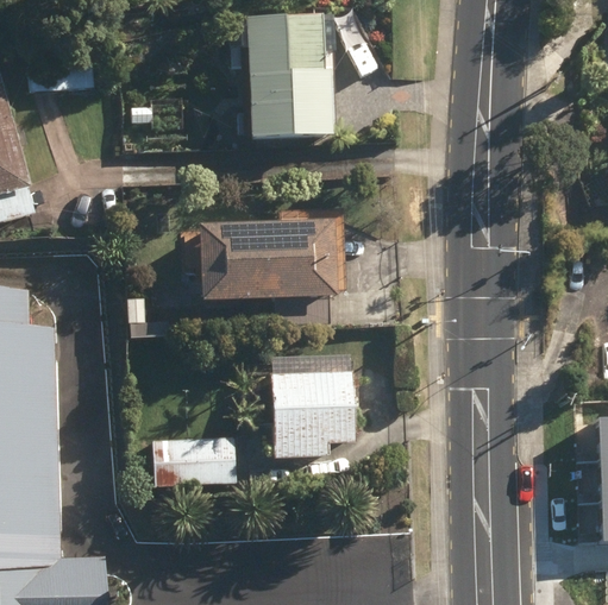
[(252,68),(252,134),(334,133),(334,67),(326,67),(326,14),(248,14),(248,21),(233,21),(233,68),(252,68)]
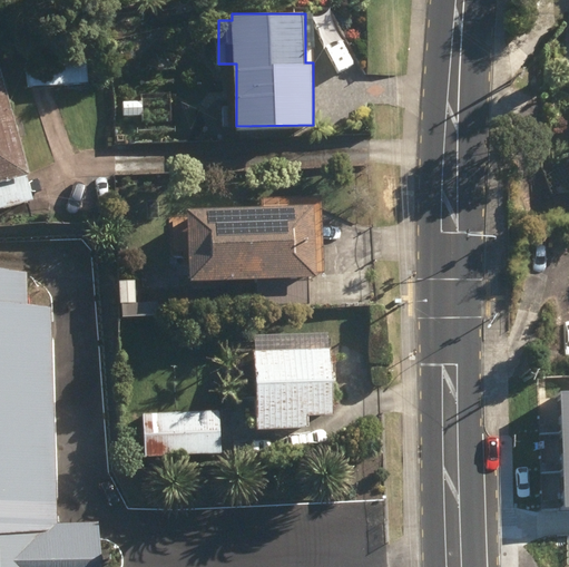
[(26,40),(28,86),(89,82),(87,36),(26,40)]
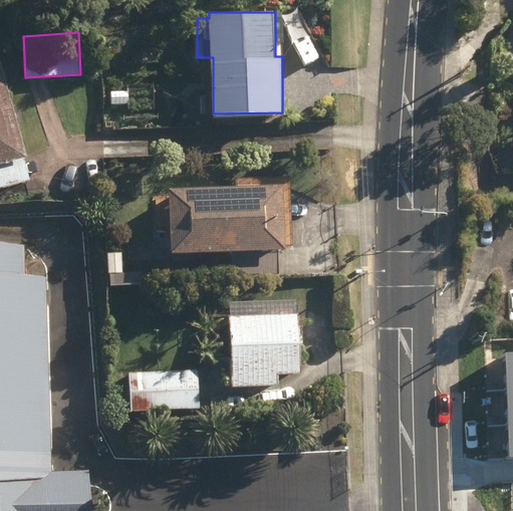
[(0,188),(31,180),(25,157),(27,157),(1,59),(0,59),(0,188)]
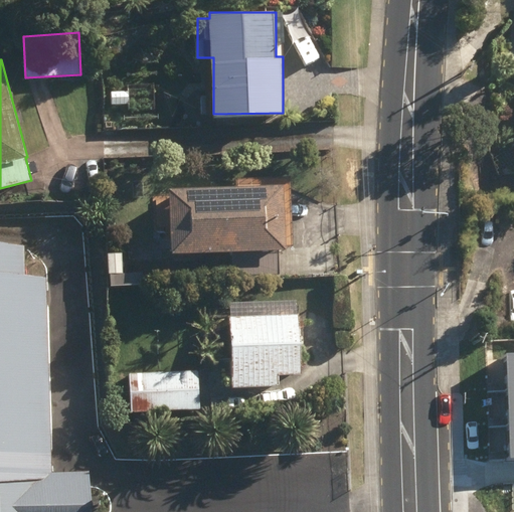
[(170,187),(172,252),(287,248),(284,184),(170,187)]
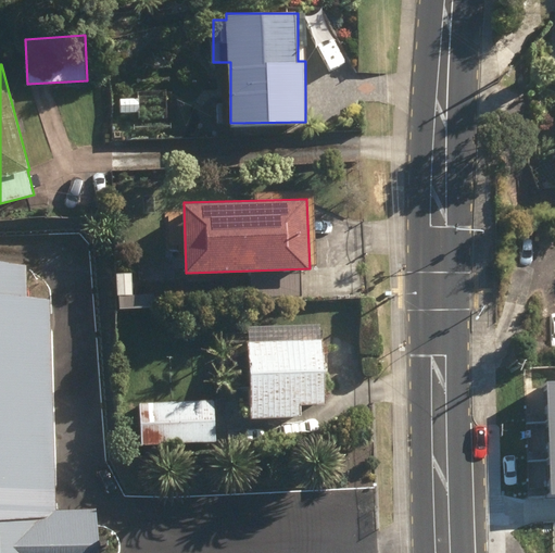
[(0,552),(99,552),(98,507),(58,508),(51,297),(28,297),(27,263),(0,263),(0,552)]
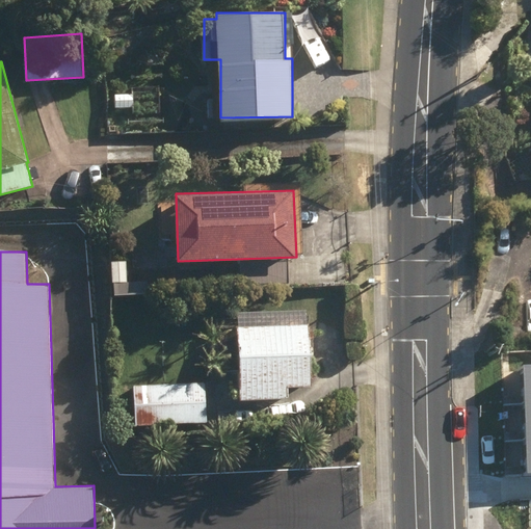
[(112,261),(113,284),(128,284),(128,261),(112,261)]
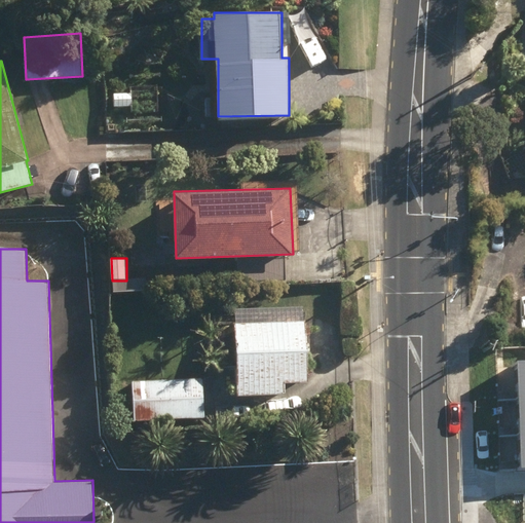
[(238,261),(238,285),(287,283),(287,259),(238,261)]
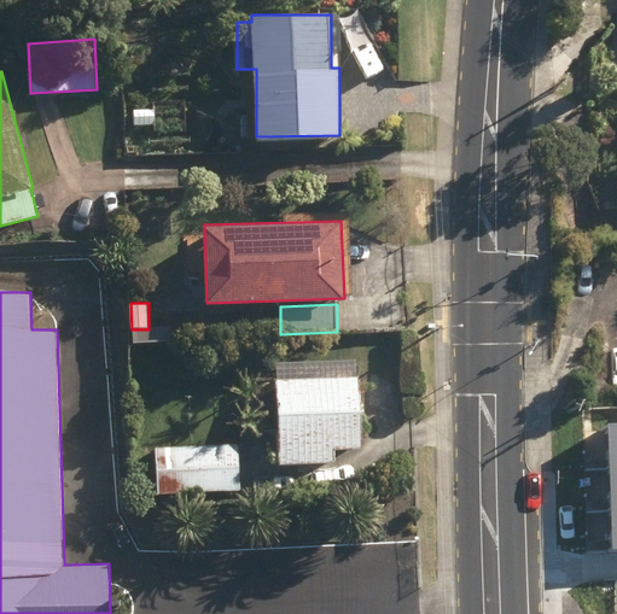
[(360,374),(274,378),(279,457),(329,456),(327,439),(364,438),(360,374)]
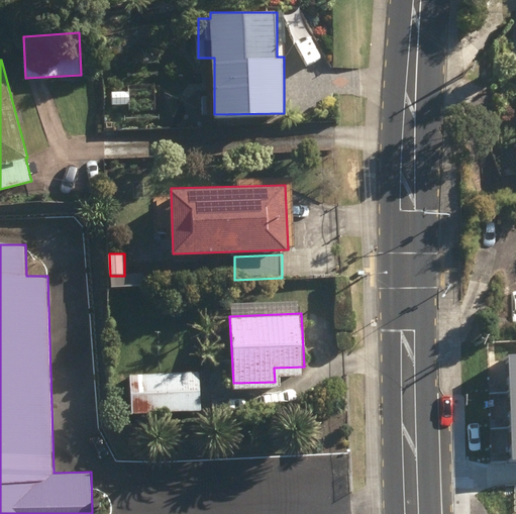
[(195,373),(124,377),(125,416),(197,412),(195,373)]
